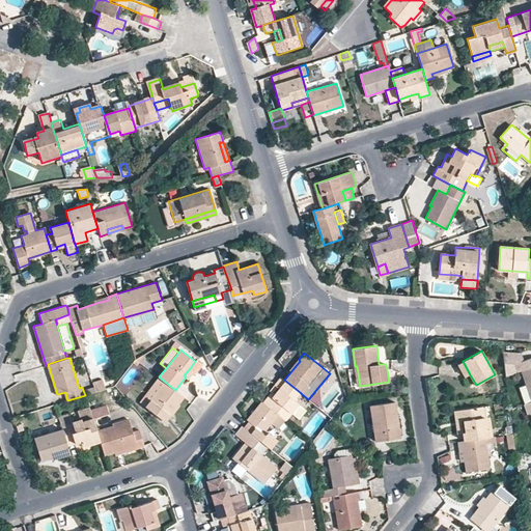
[(527,385),(530,397),(530,358),(514,364),(516,372),(522,370),(527,385)]
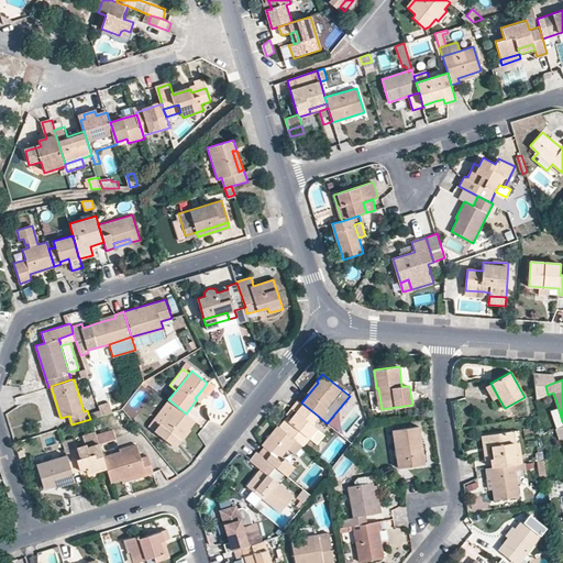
[(494,400),(498,397),(490,383),(485,386),(494,400)]
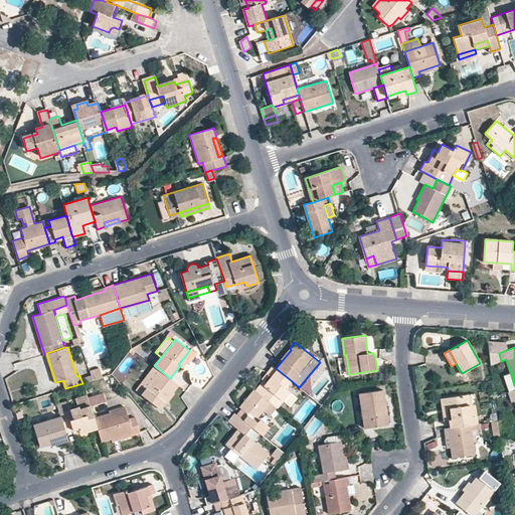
[(188,359),(185,356),(178,364),(180,365),(182,367),(188,359)]
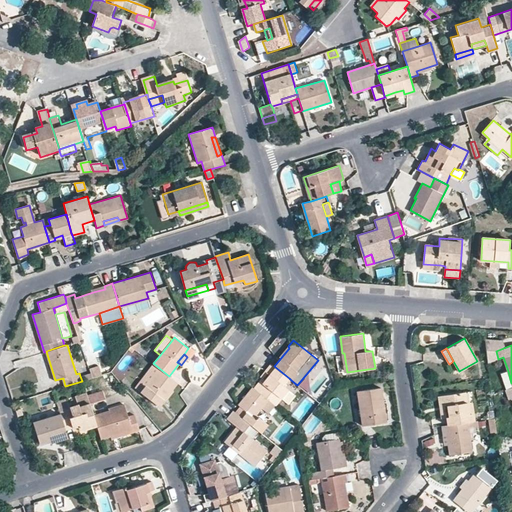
[(254,389),(269,400),(276,406),(289,390),(283,385),(289,378),(274,366),(271,364),(266,371),(267,373),(254,389)]
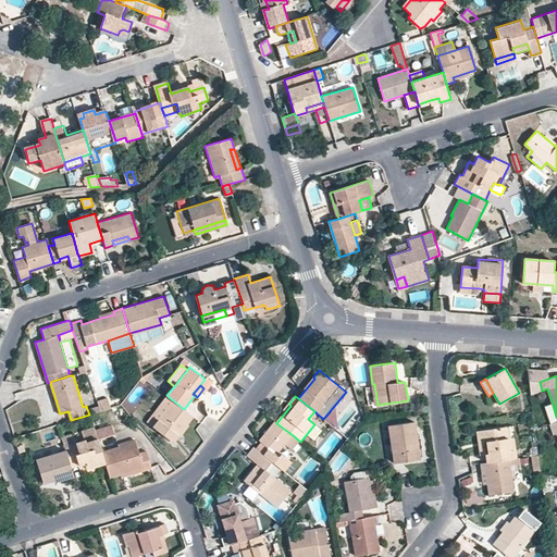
[(97,401),(100,411),(111,408),(107,398),(97,401)]
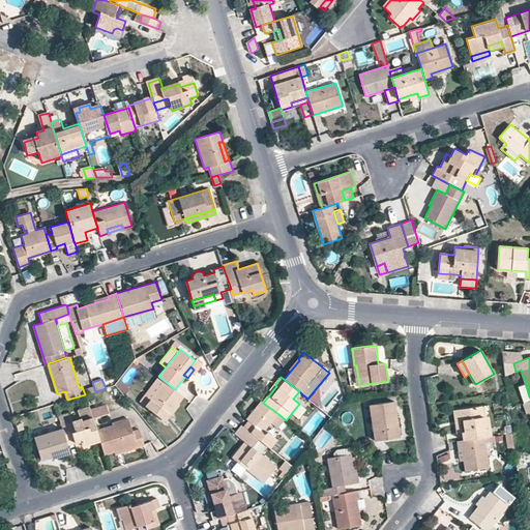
[(175,389),(165,381),(145,406),(165,420),(184,396),(175,389)]
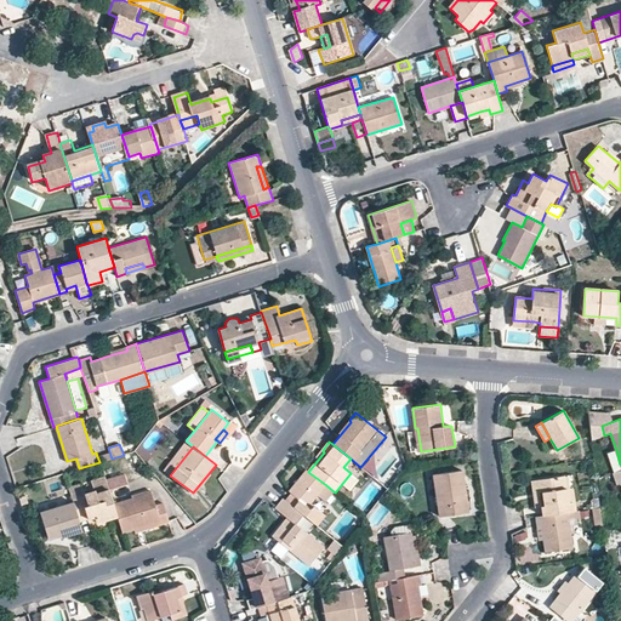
[(607,453),(614,472),(620,469),(620,465),(616,450),(607,453)]
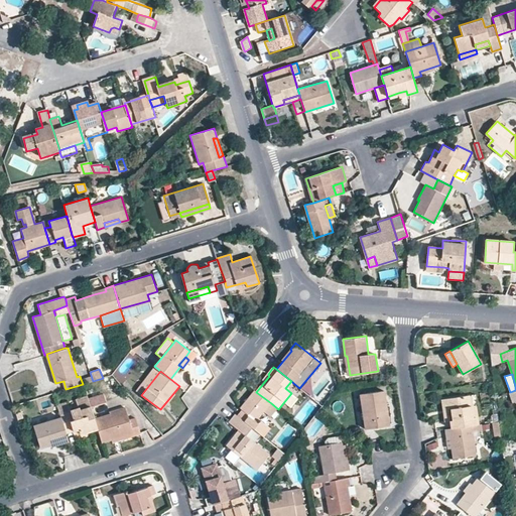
[(81,379),(83,384),(93,381),(92,376),(81,379)]
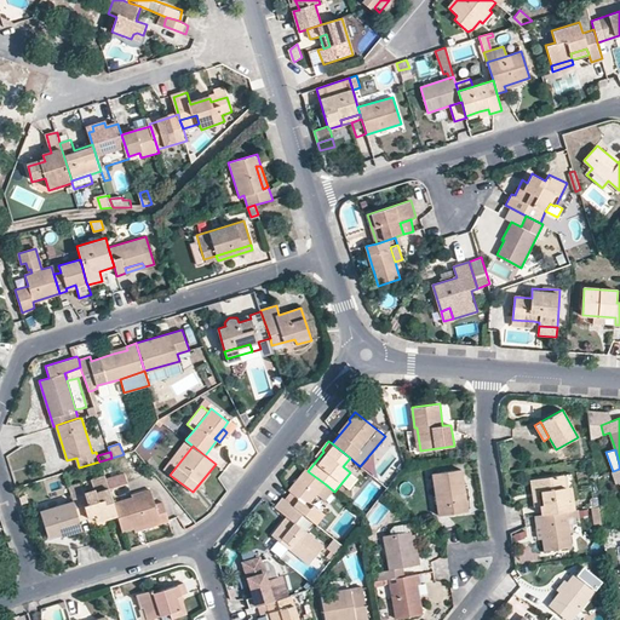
[(287,499),(303,512),(326,484),(308,471),(306,469),(290,491),(292,493),(287,499)]
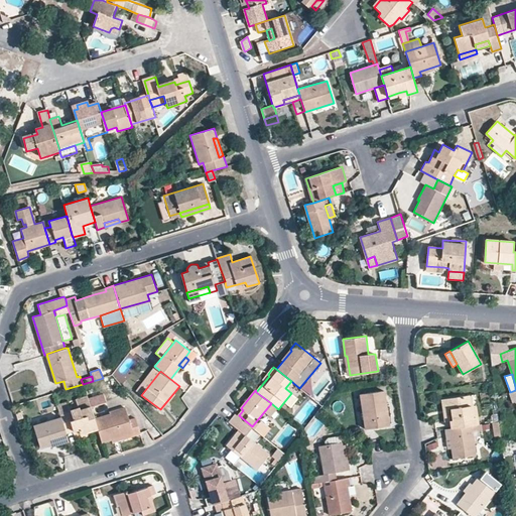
[(386,402),(384,390),(361,394),(366,428),(393,425),(389,402),(386,402)]
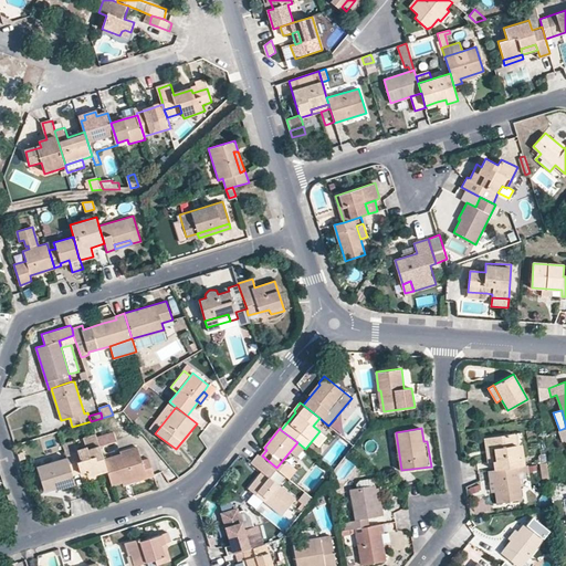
[(322,433),(314,444),(320,449),(327,438),(322,433)]
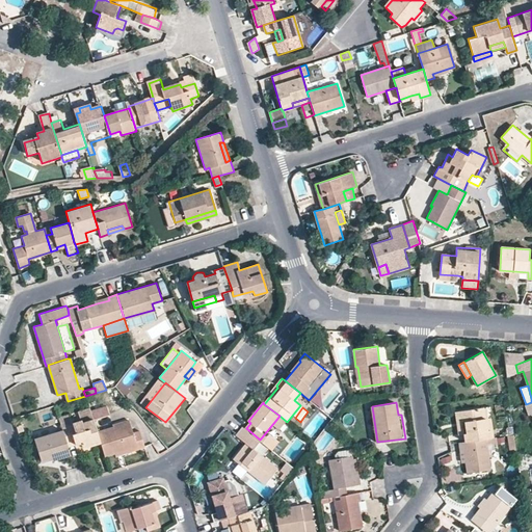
[(464,433),(466,442),(486,439),(491,437),(490,430),(487,430),(484,407),(455,411),(459,434),(464,433)]
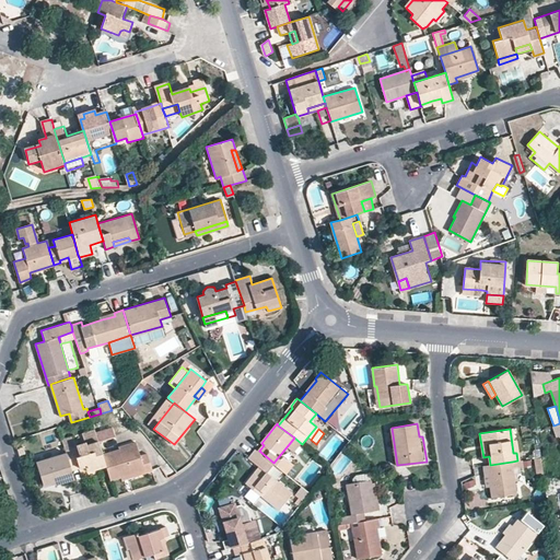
[(62,440),(66,453),(71,469),(85,465),(86,470),(105,465),(97,438),(95,430),(83,434),(85,443),(77,445),(73,436),(62,440)]
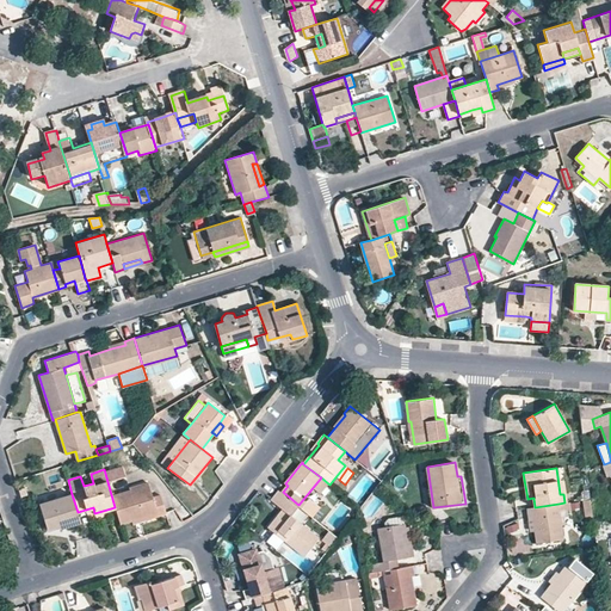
[(106,477),(115,507),(121,524),(155,512),(156,516),(166,513),(160,495),(153,498),(148,485),(135,488),(130,471),(106,477)]
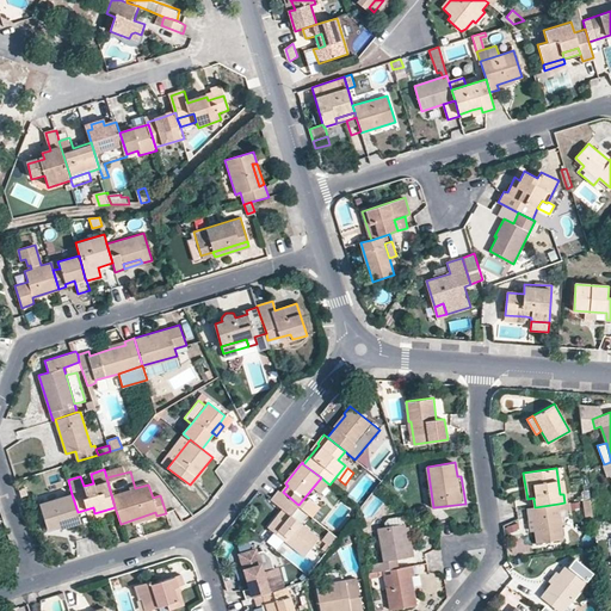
[(291,513),(298,505),(283,492),(279,489),(272,499),(283,508),(269,526),(287,542),(290,538),(308,551),(319,537),(291,513)]
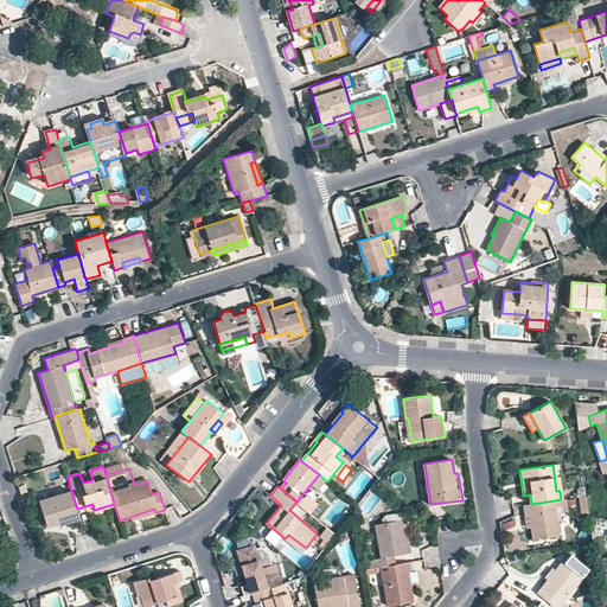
[(77,509),(71,491),(39,500),(46,524),(57,521),(59,524),(80,517),(77,509)]
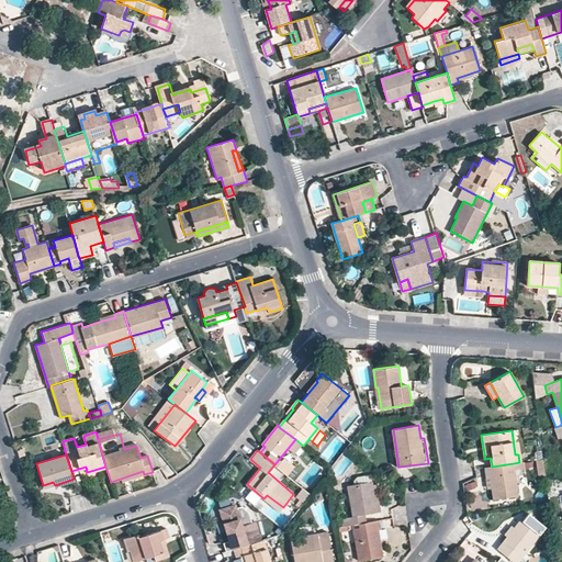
[(514,463),(492,467),(490,467),(493,489),(494,499),(519,495),(514,463)]
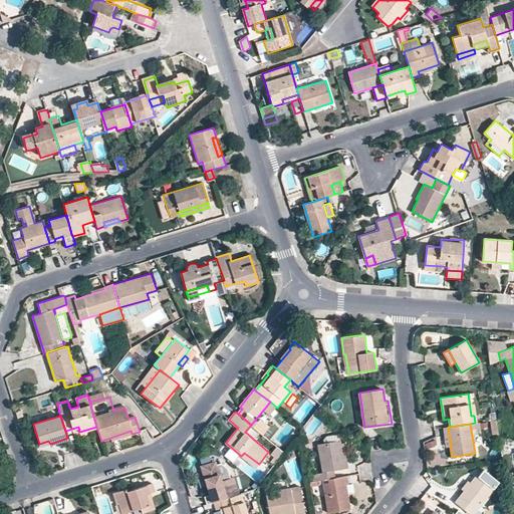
[(424,442),(426,451),(438,448),(436,439),(424,442)]
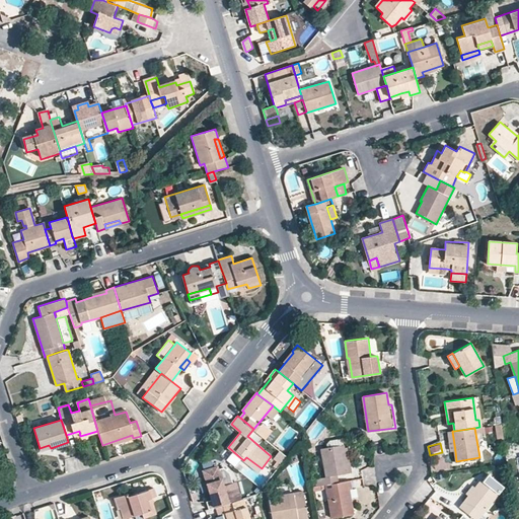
[(317,486),(326,485),(339,483),(338,474),(349,472),(344,444),(321,448),(326,476),(316,478),(317,486)]
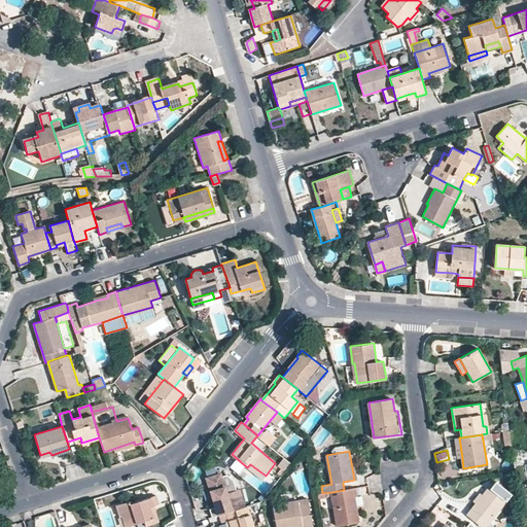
[(213,517),(219,515),(237,510),(227,479),(207,486),(210,499),(208,500),(210,507),(213,517)]
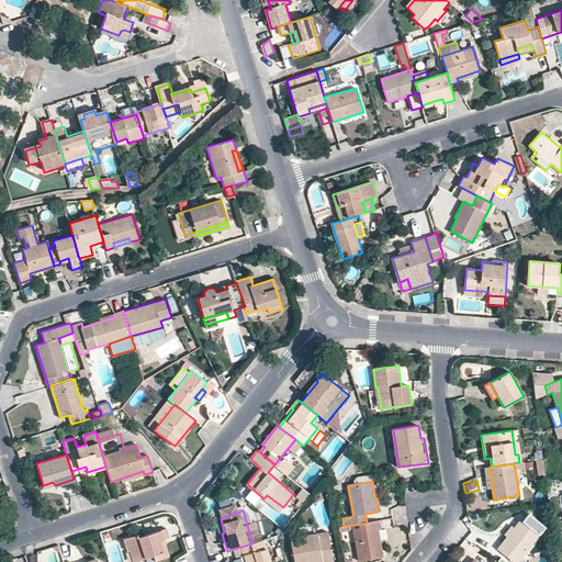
[(530,516),(524,525),(540,537),(541,538),(547,530),(530,516)]
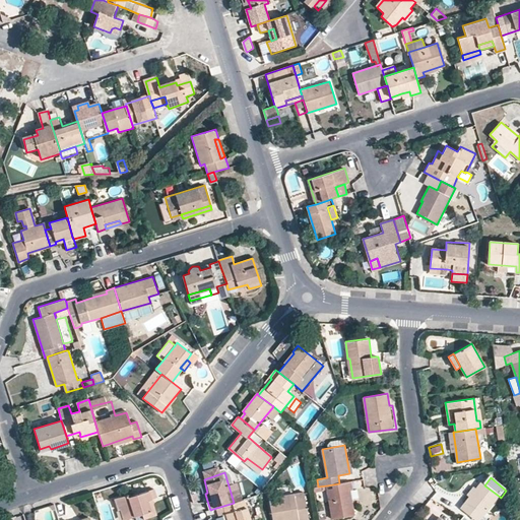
[(339,483),(327,485),(333,518),(354,515),(350,490),(353,490),(351,480),(339,483)]
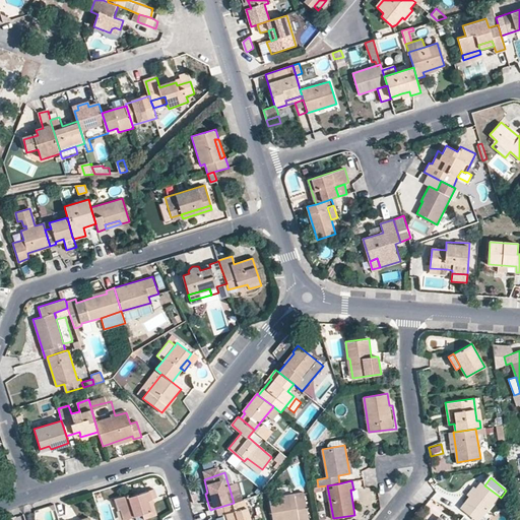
[(484,485),(481,482),(476,490),(473,489),(467,496),(470,499),(461,509),(473,519),(480,519),(500,497),(484,485)]
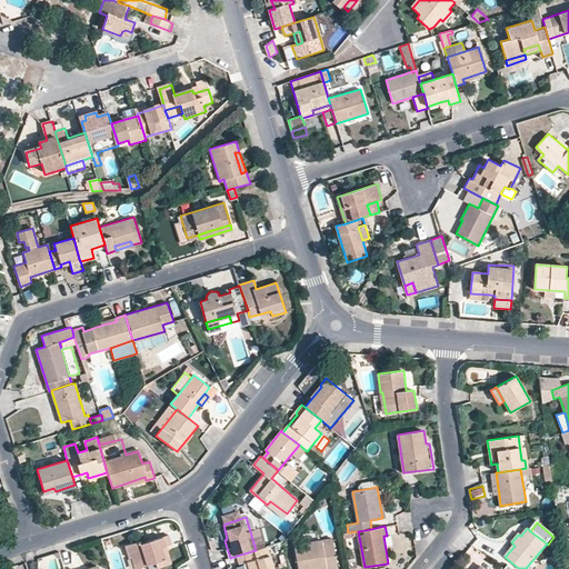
[(162,549),(167,547),(171,546),(168,536),(140,545),(139,542),(126,547),(129,558),(132,558),(136,568),(157,562),(158,568),(168,565),(162,549)]
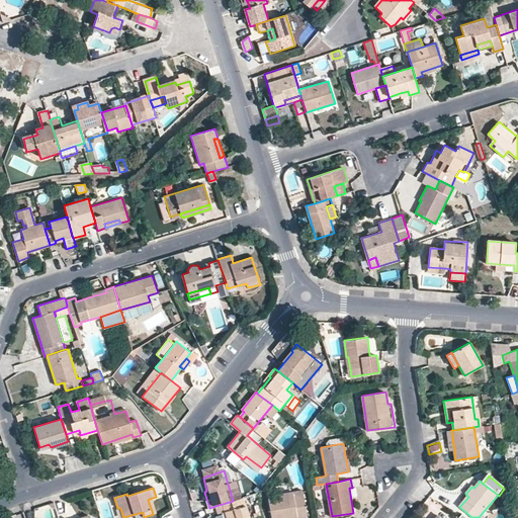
[(308,517),(304,494),(293,492),(269,496),(272,517),(308,517)]
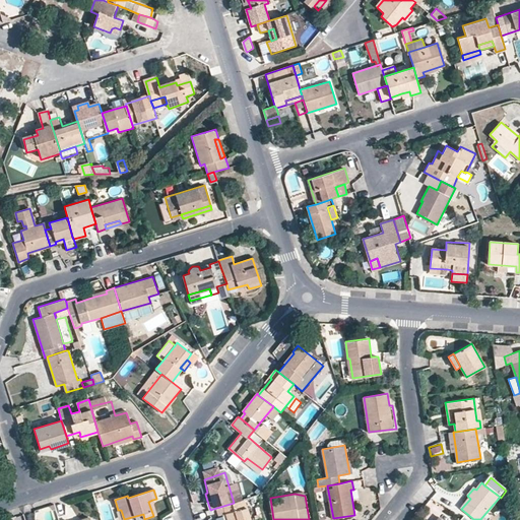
[(156,515),(152,500),(148,502),(153,516),(156,515)]
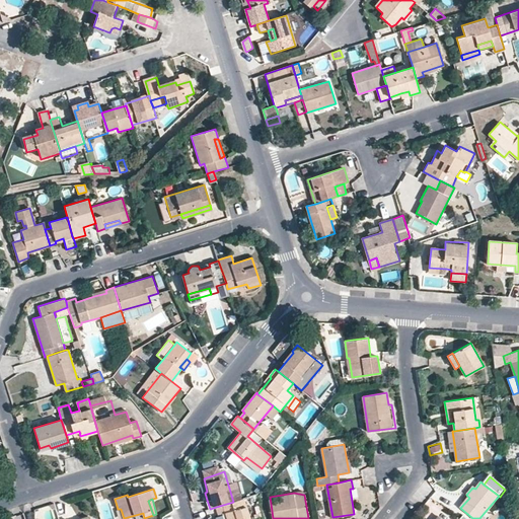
[(233,502),(216,507),(219,516),(223,514),(226,513),(228,518),(249,518),(244,499),(233,502)]
